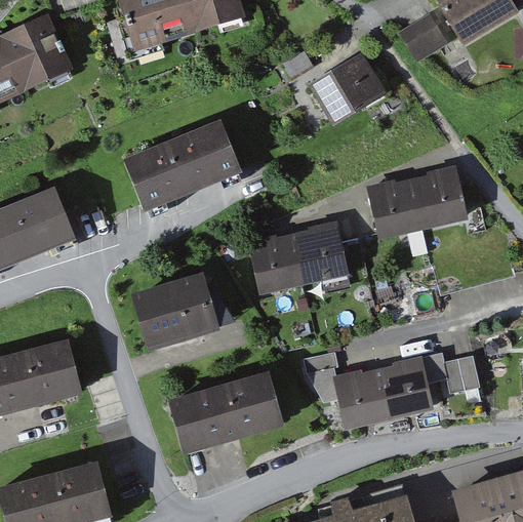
[(119,0),(135,49),(241,16),(236,0),(119,0)]
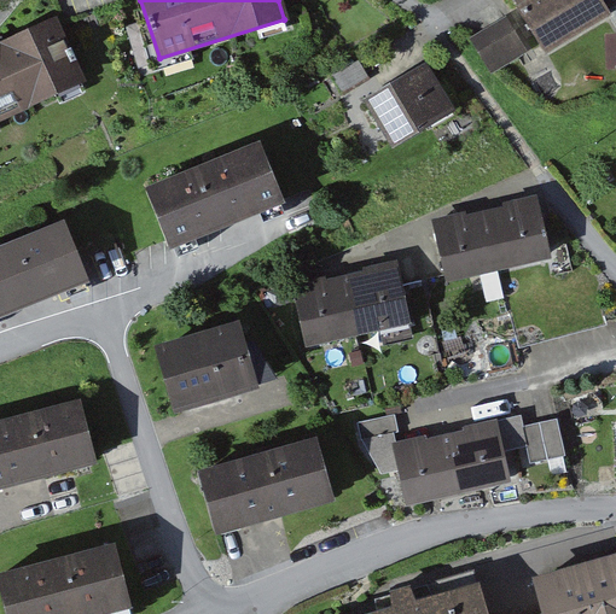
[(512,0),(542,53),(611,15),(605,4),(611,0),(512,0)]
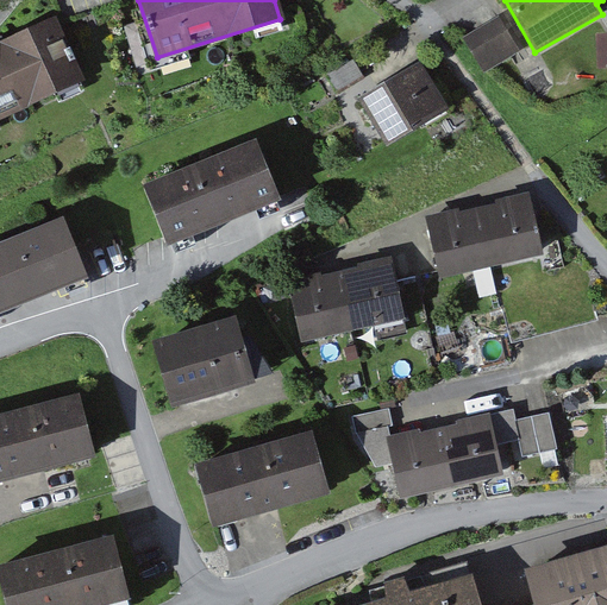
[(52,18),(0,42),(0,115),(81,77),(52,18)]
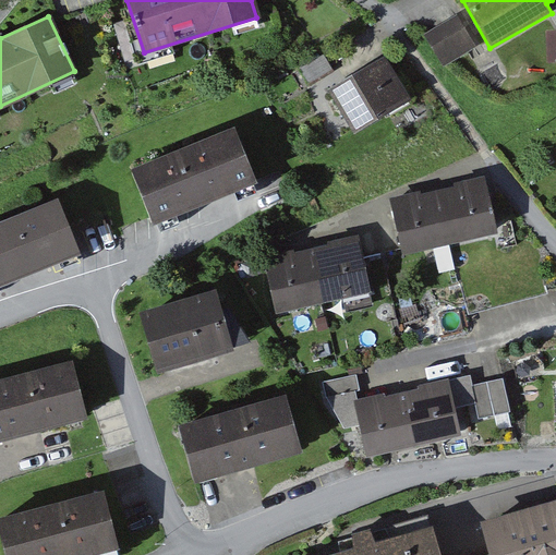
[(462,20),(433,36),(447,62),(476,46),(462,20)]
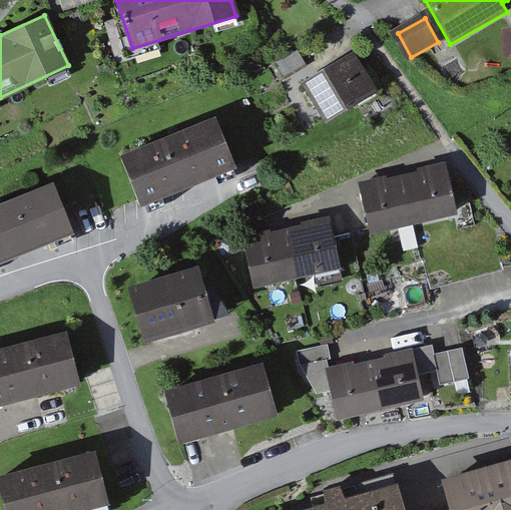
[(354,53),(301,85),(325,123),(377,91),(354,53)]
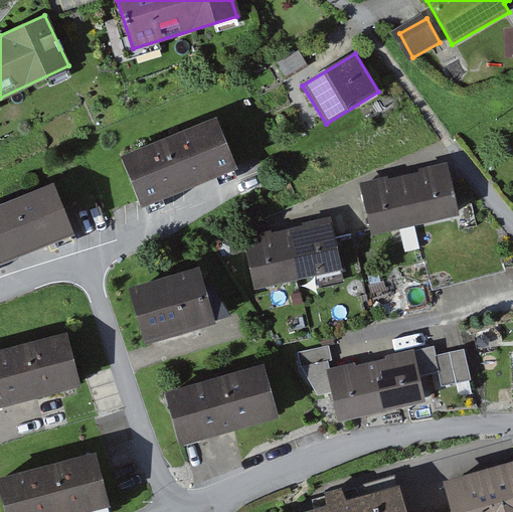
[(121,159),(139,204),(233,168),(215,123),(121,159)]
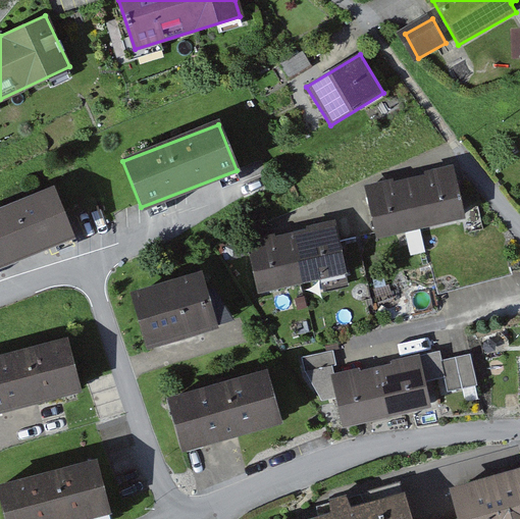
[(366,196),(376,238),(465,217),(455,175),(366,196)]
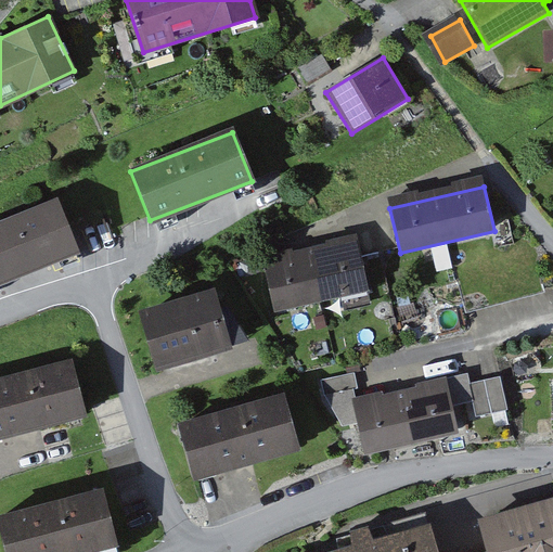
[(0,228),(0,284),(89,251),(71,202),(0,228)]
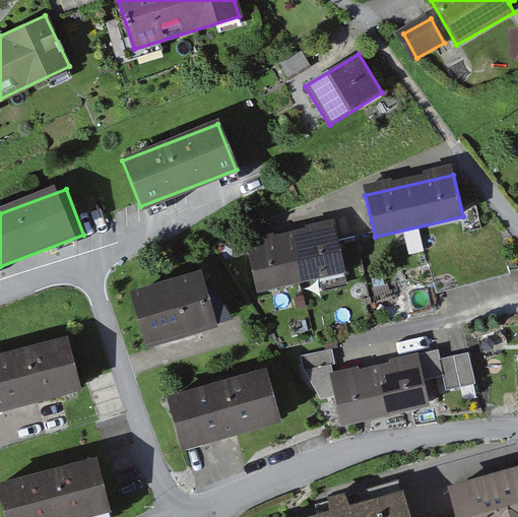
[(252,244),(260,289),(343,275),(335,230),(252,244)]
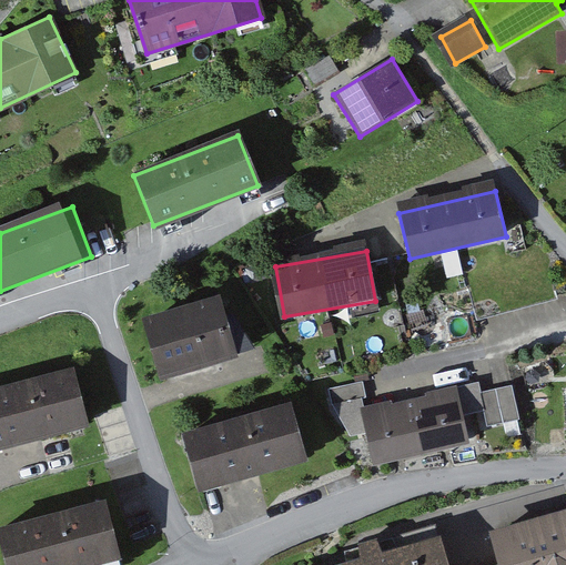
[(153,322),(168,374),(248,351),(230,296),(153,322)]
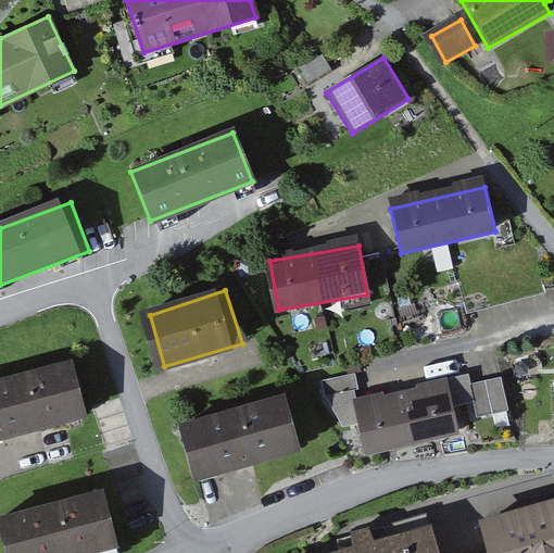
[(0,382),(0,437),(93,414),(80,362),(0,382)]
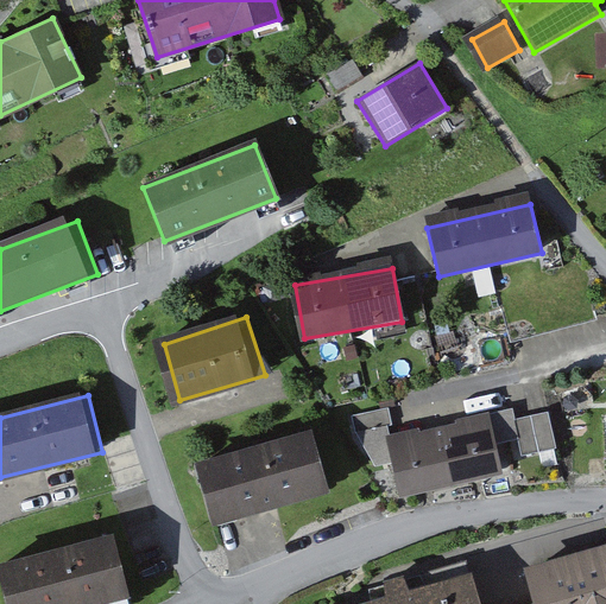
[(384,442),(397,497),(504,474),(491,418),(384,442)]
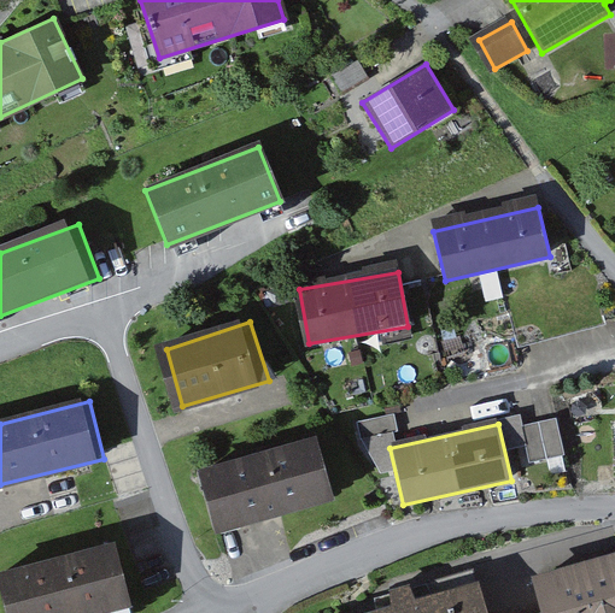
[(203,475),(216,531),(334,502),(320,446),(203,475)]
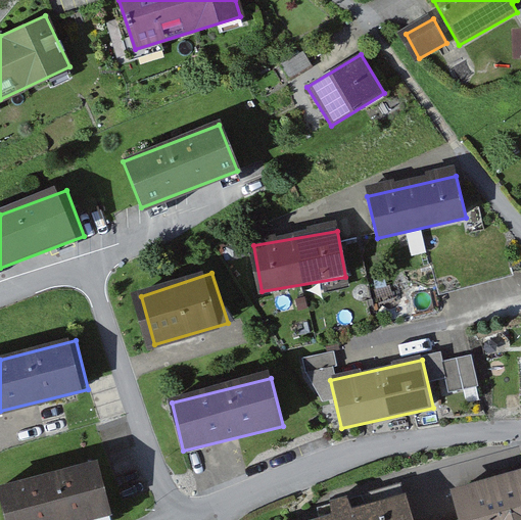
[(6,487),(14,519),(81,519),(119,511),(106,463),(6,487)]
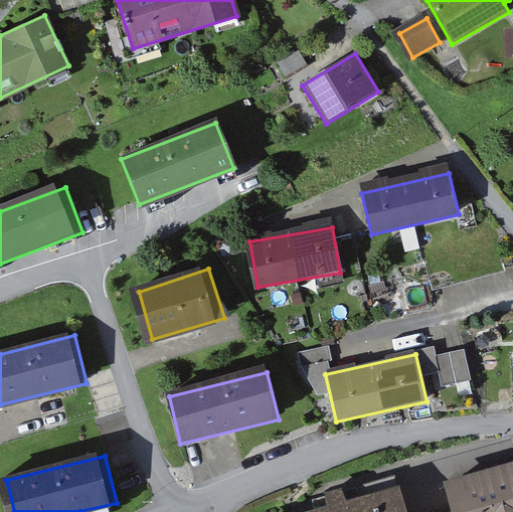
[(512,463),(445,482),(453,511),(512,511),(512,463)]
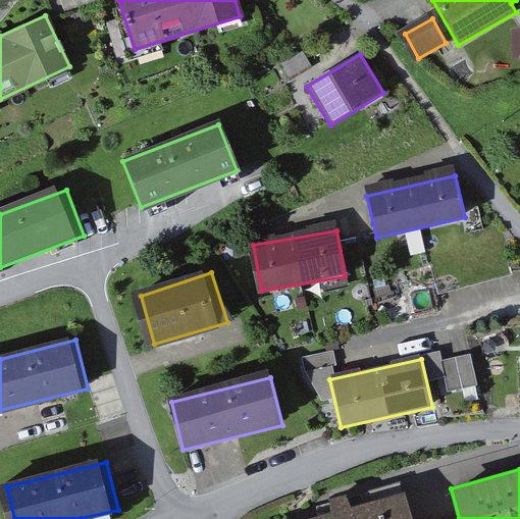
[(411,518),(404,492),(310,518),(411,518)]
